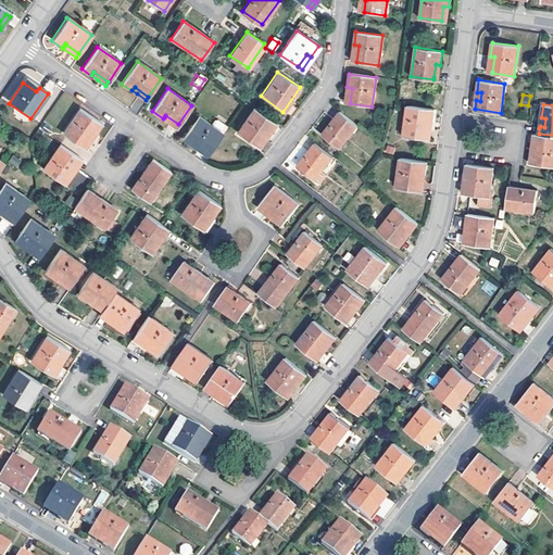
[(406,105),(402,135),(429,139),(431,128),(426,127),(427,121),(431,122),(434,110),(406,105)]
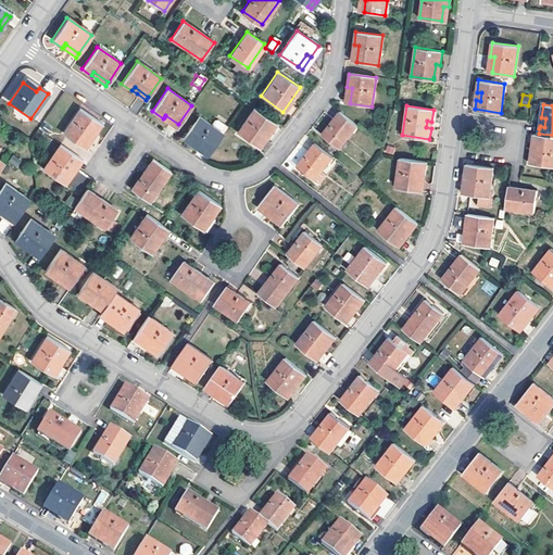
[(252,106),(236,131),(254,144),(263,130),(267,134),(275,123),(252,106)]
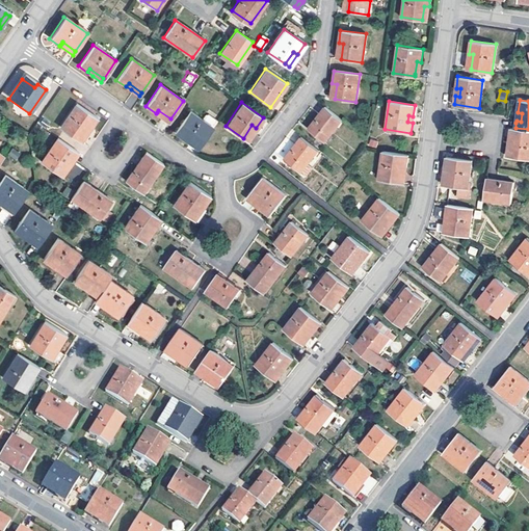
[(75,104),(59,128),(80,142),(88,130),(97,118),(75,104)]
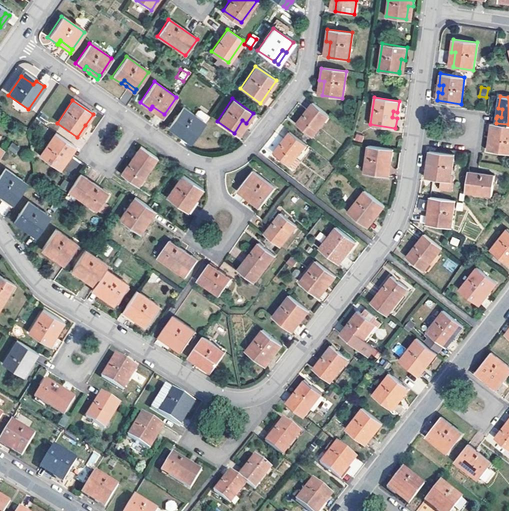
[(312,103),(296,124),(312,137),(328,116),(312,103)]
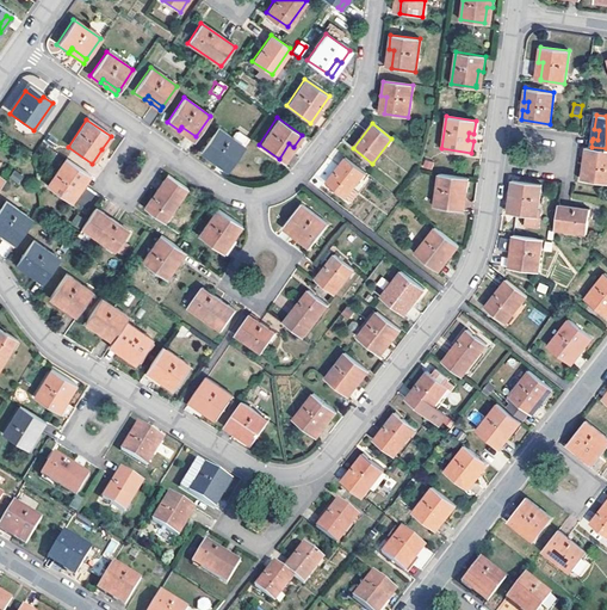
[(179,130),(193,140),(196,136),(181,127),(180,129),(179,130)]
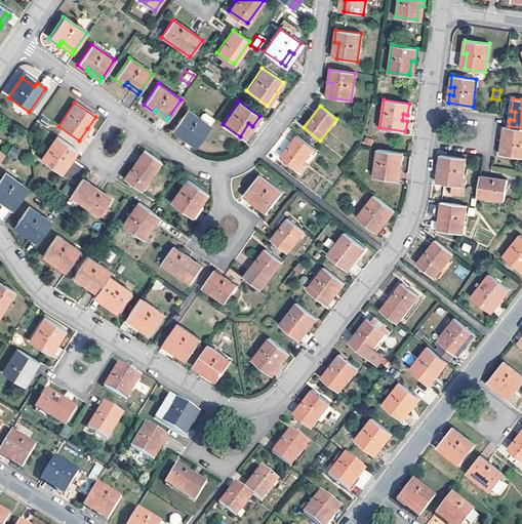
[(186,109),(171,130),(183,137),(184,136),(186,133),(198,143),(209,125),(186,109)]
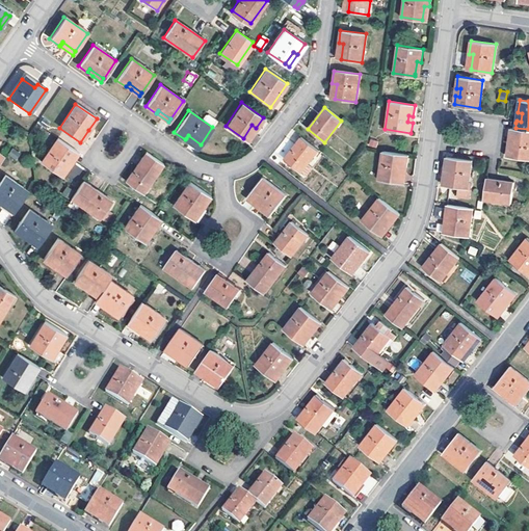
[(243,138),(246,140),(252,134),(256,128),(252,125),(243,138)]
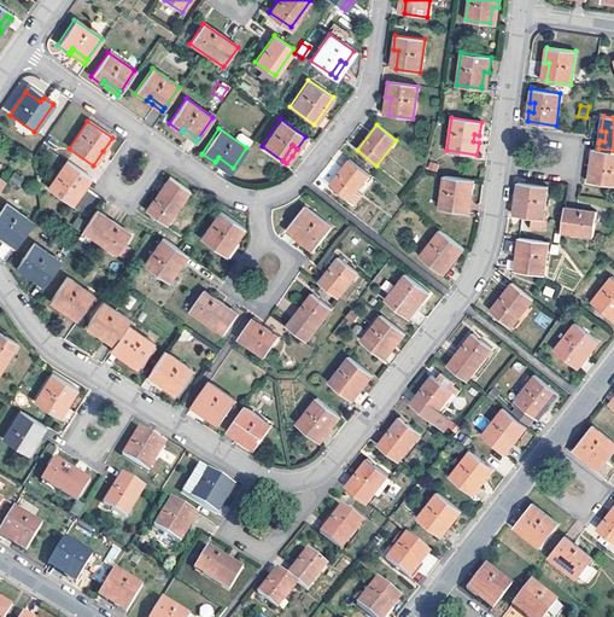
[(595,167),(590,166),(588,181),(613,185),(613,150),(598,149),(595,167)]
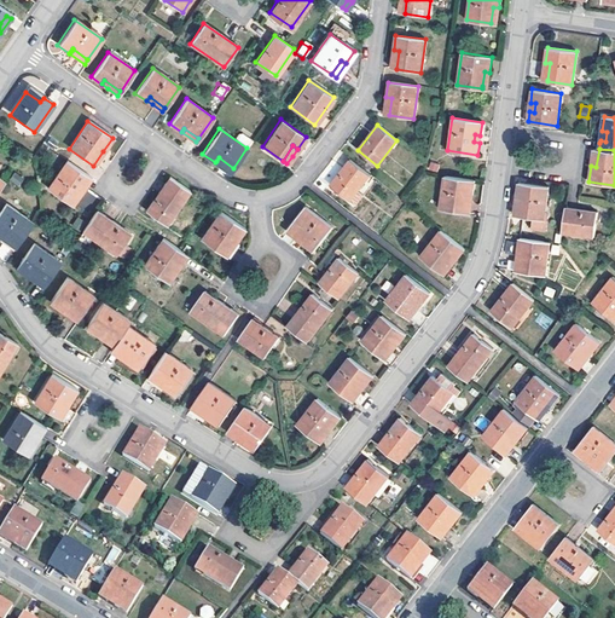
[(216,161),(215,162),(230,172),(233,168),(219,157),(216,161)]
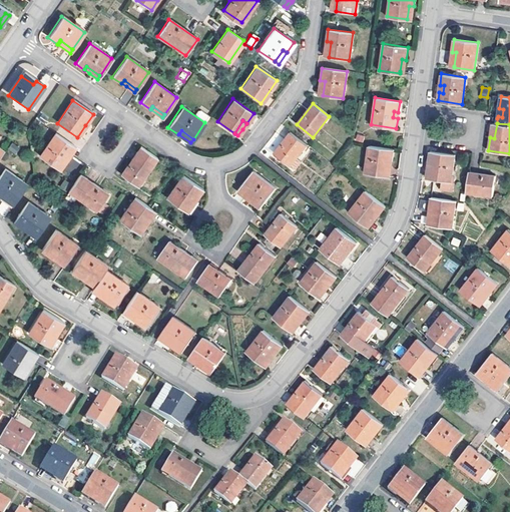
[(291,131),(274,152),(290,165),(296,158),(307,144),(291,131)]
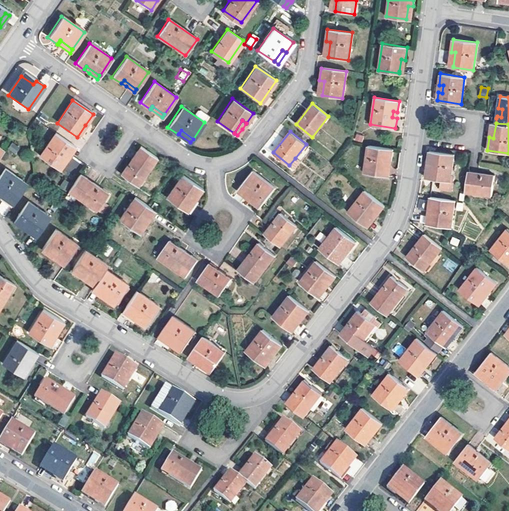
[(54,133),(39,155),(58,170),(66,159),(64,158),(62,156),(70,144),(54,133)]
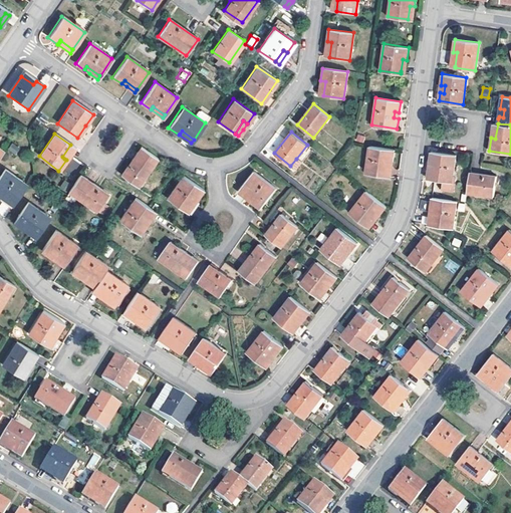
[(64,159),(66,160),(74,148),(70,145),(62,157),(64,159)]
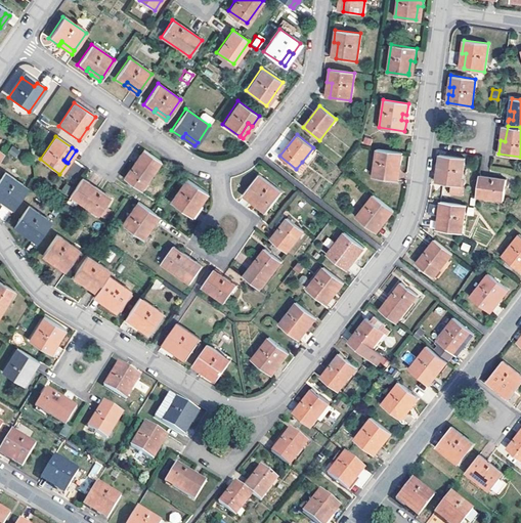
[(142,149),(123,178),(140,189),(160,162),(142,149)]
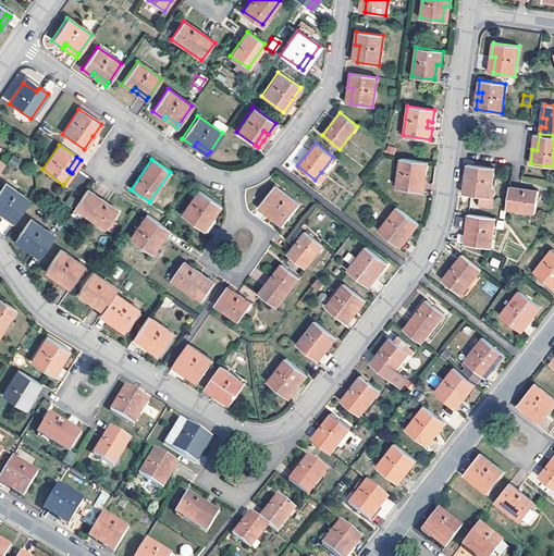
[(399,159),(396,188),(418,192),(418,188),(420,176),(425,176),(427,162),(399,159)]
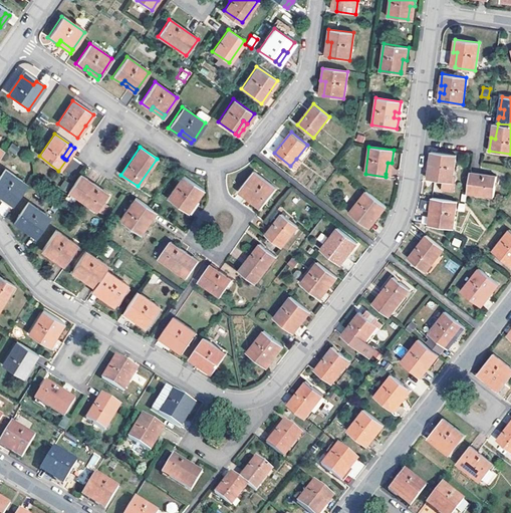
[(431,151),(427,179),(451,182),(455,155),(431,151)]
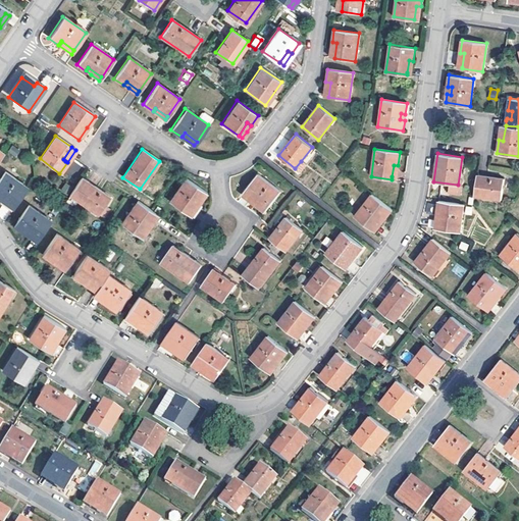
[(301,161),(295,168),(300,172),(306,164),(301,161)]
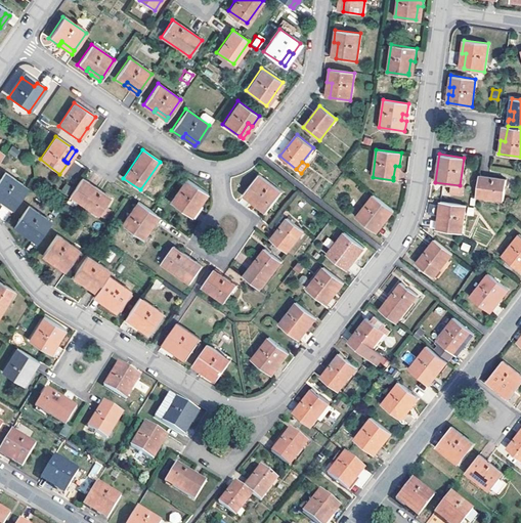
[(4,173),(0,178),(0,201),(1,202),(3,199),(14,206),(27,188),(4,173)]
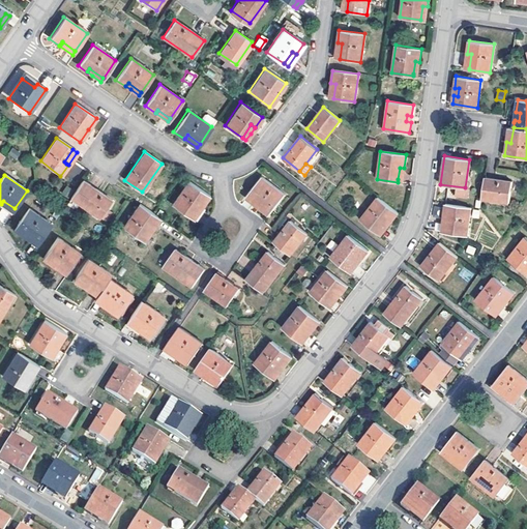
[(260,177),(249,193),(260,202),(257,207),(267,214),(283,195),(260,177)]
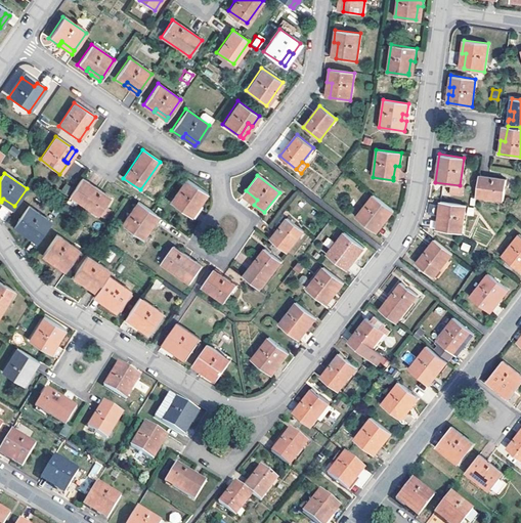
[(479,175),(476,197),(503,200),(506,179),(479,175)]
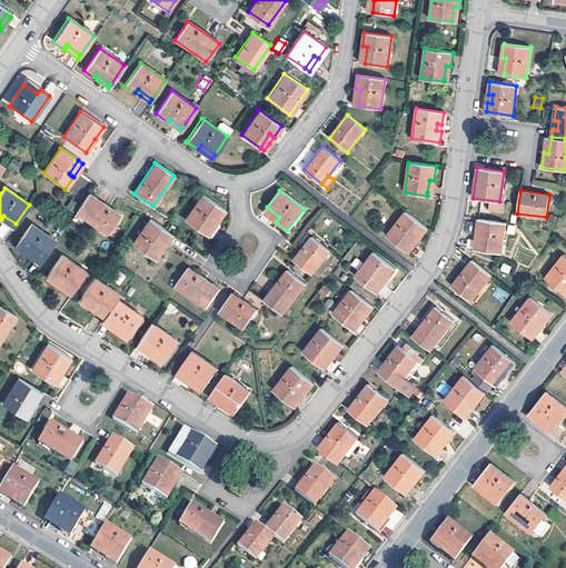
[(88,193),(75,212),(106,235),(119,216),(88,193)]
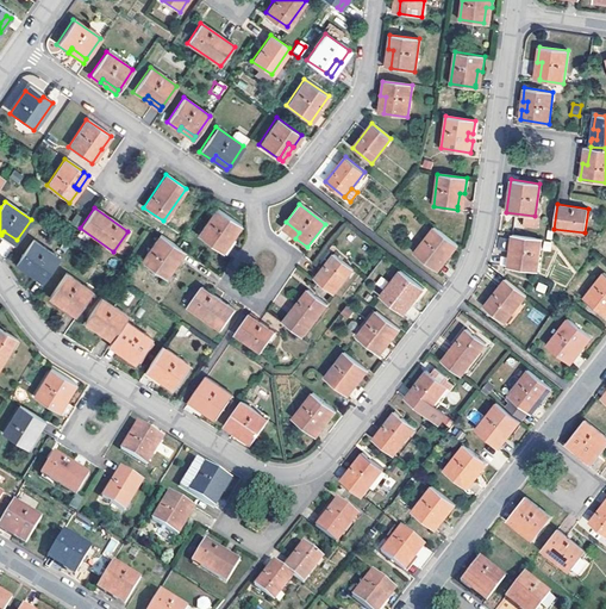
[(216,209),(197,236),(218,249),(227,235),(231,237),(241,225),(216,209)]
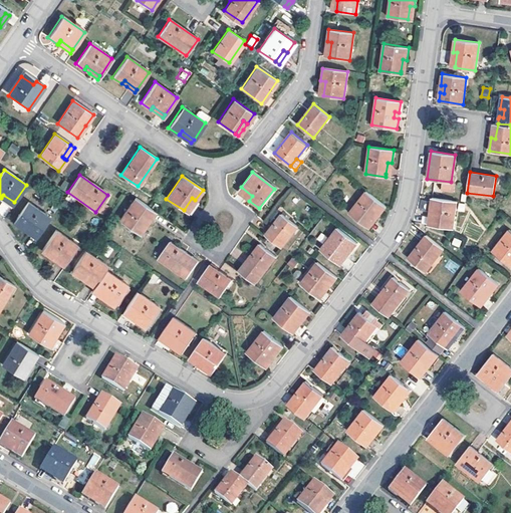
[(241,187),(238,192),(249,201),(252,196),(241,187)]
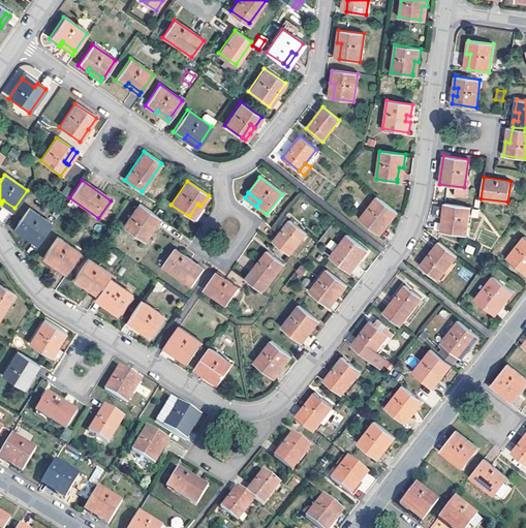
[(377,196),(359,218),(376,231),(382,223),(384,220),(389,223),(398,213),(377,196)]
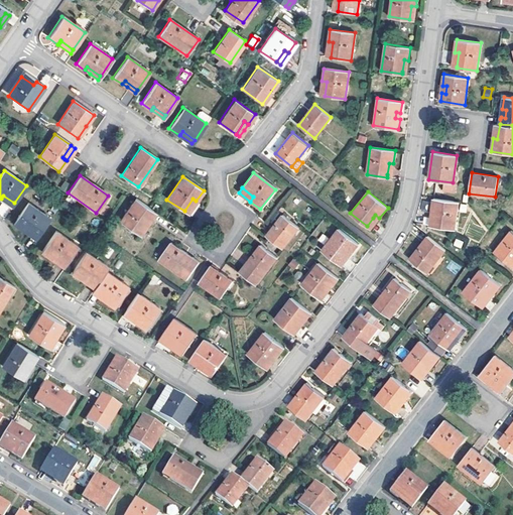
[(1,199),(12,207),(14,203),(3,196),(1,199)]
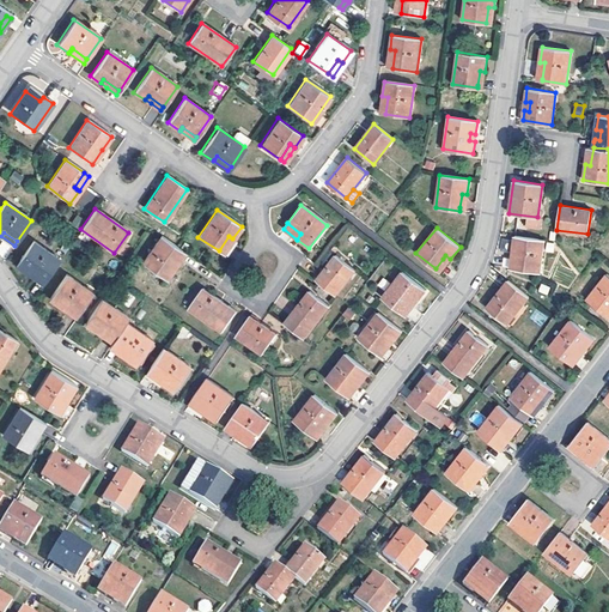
[(159,236),(141,264),(165,280),(177,264),(184,253),(159,236)]
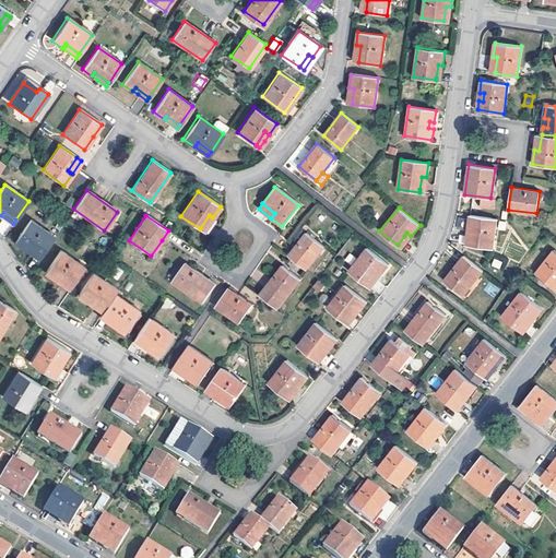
[(203,230),(212,217),(209,215),(200,228),(203,230)]
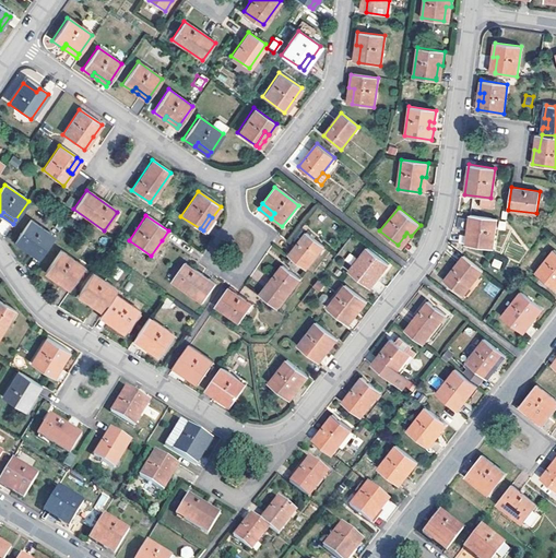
[(470,215),(468,235),(472,236),(471,245),(493,248),(497,218),(470,215)]
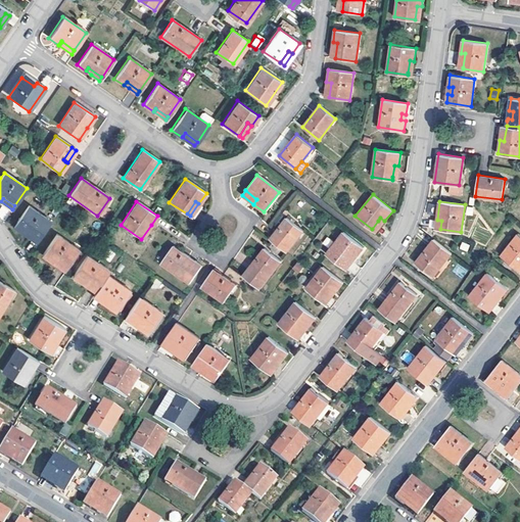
[(27,205),(12,227),(24,235),(27,230),(39,238),(50,222),(27,205)]
